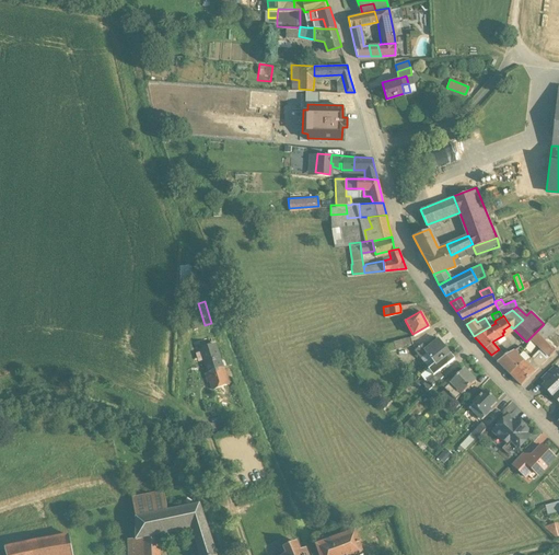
[(544,324),(536,332),(531,337),(549,355),(558,345),(558,336),(545,322),(544,324)]
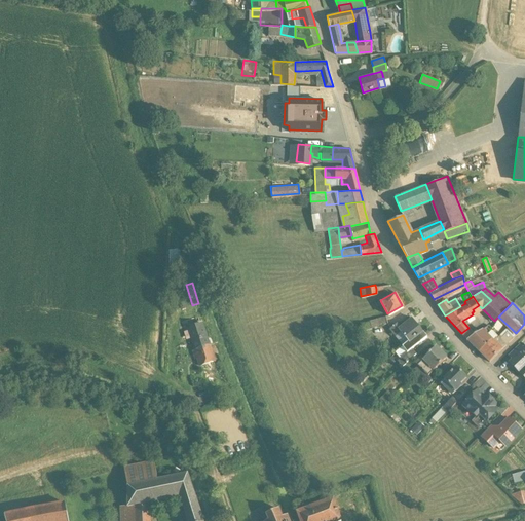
[(384,314),(375,318),(377,324),(386,322),(384,314)]
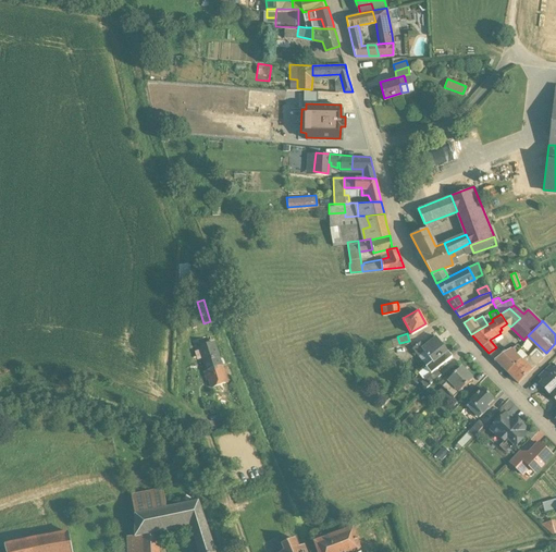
[(222,358),(214,334),(199,340),(205,364),(206,365),(202,366),(206,377),(208,376),(210,384),(229,379),(222,358)]
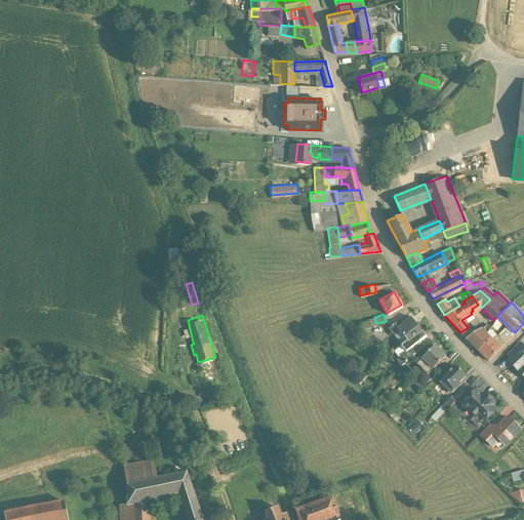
[(415,322),(410,316),(399,325),(395,321),(388,326),(394,333),(399,329),(407,340),(420,328),(419,327),(419,326),(416,322),(415,322)]
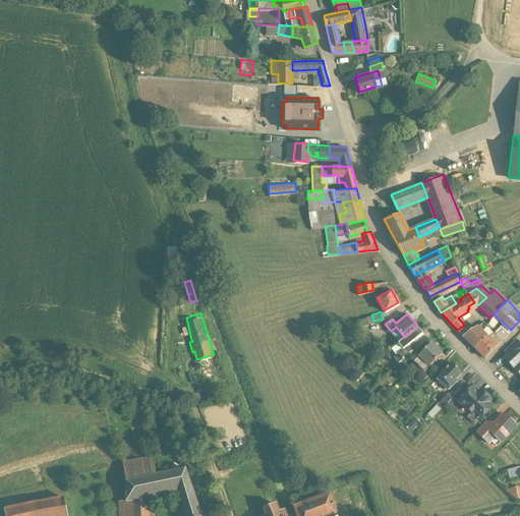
[(464,325),(457,330),(462,335),(468,330),(464,325)]
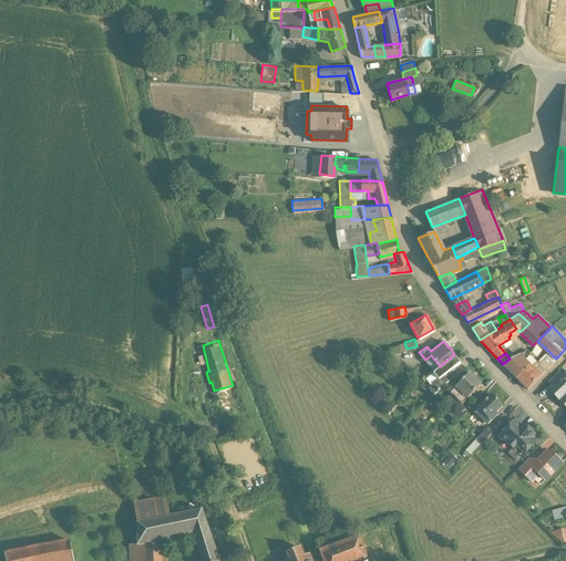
[(510,359),(503,364),(516,377),(530,364),(518,353),(510,359)]
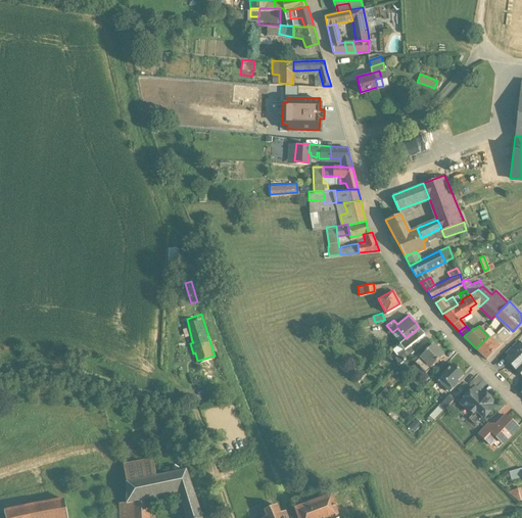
[(406,338),(399,343),(404,348),(409,345),(423,333),(419,327),(406,338)]
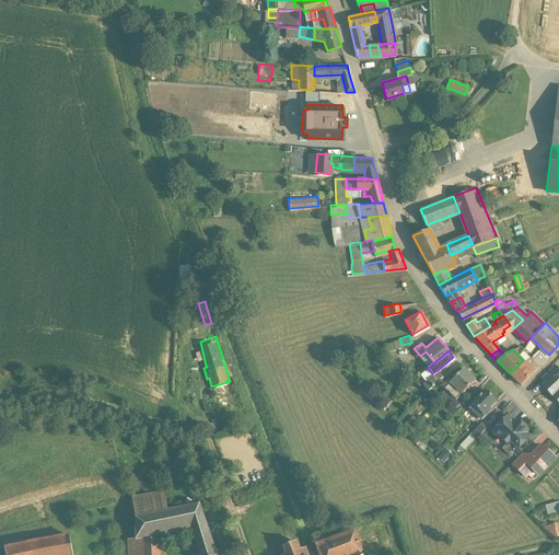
[(523,360),(510,373),(520,383),(539,365),(533,358),(530,360),(527,357),(524,361),(523,360)]
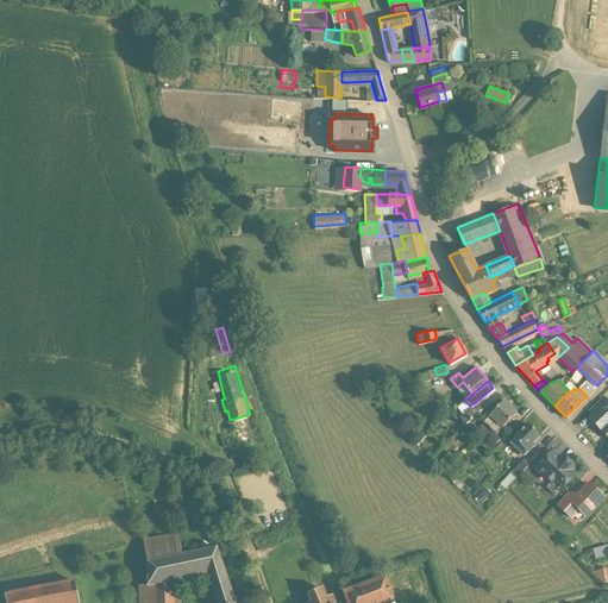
[(600,397),(588,408),(593,414),(605,402),(600,397)]
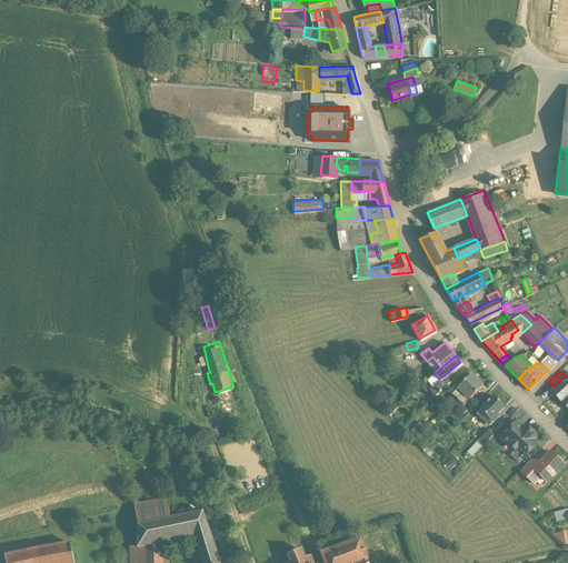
[(554,386),(551,389),(551,390),(560,400),(561,400),(567,392),(567,372),(565,375),(554,386)]
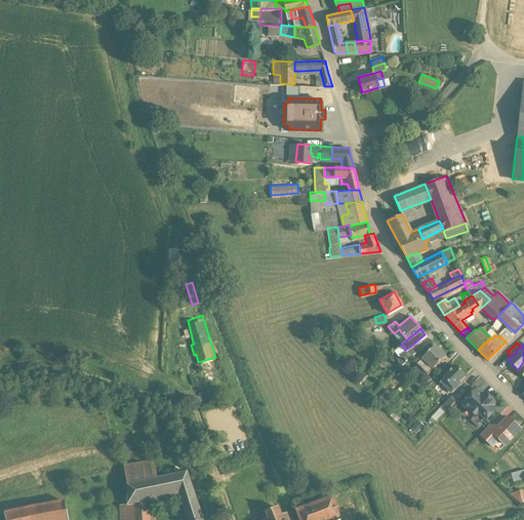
[(434,345),(421,356),(415,362),(420,367),(426,372),(432,367),(444,356),(434,345)]
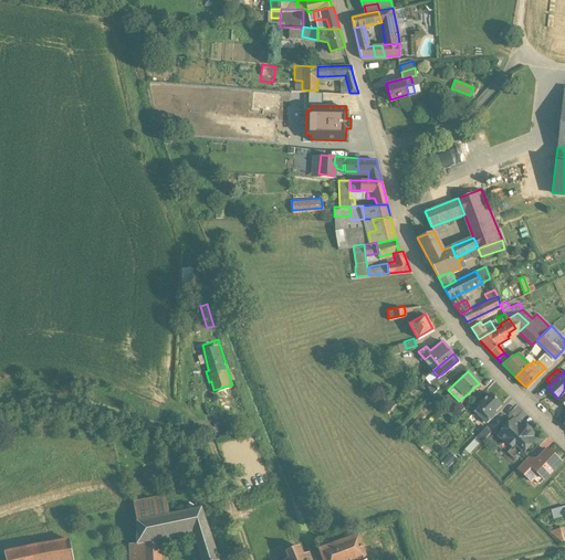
[(447,379),(442,373),(437,377),(431,381),(436,388),(447,379)]
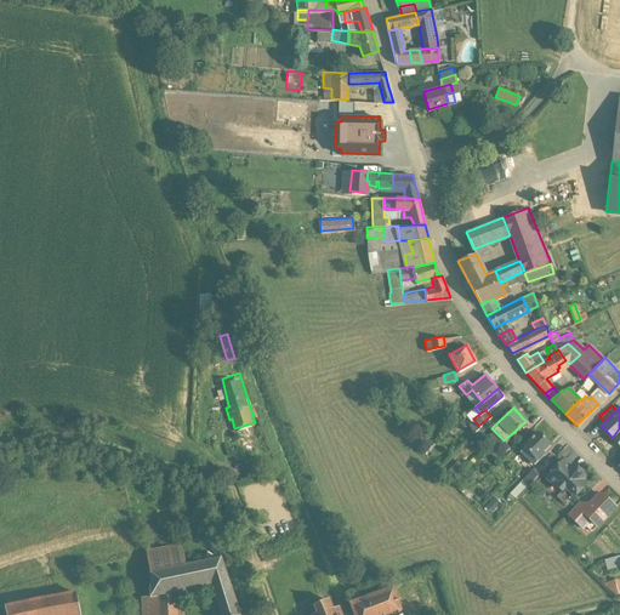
[(473,419),(467,422),(473,430),(478,426),(473,419)]
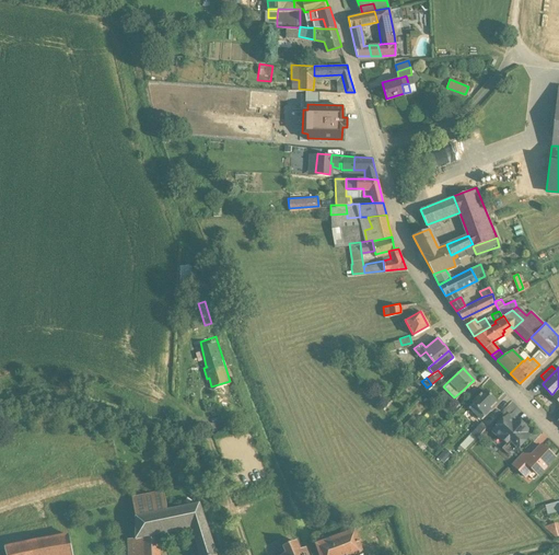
[(485,389),(468,405),(480,417),(490,408),(488,406),(495,400),(485,389)]
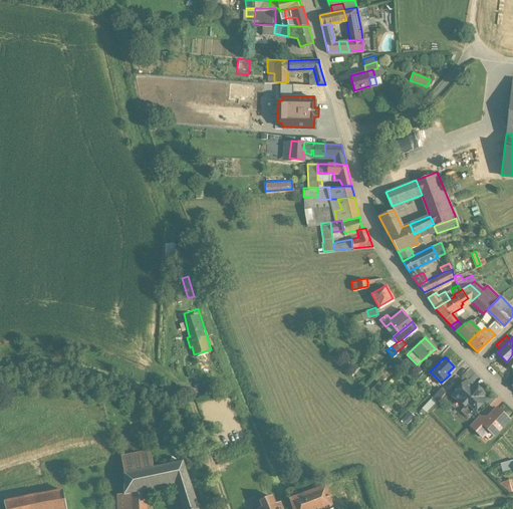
[(417,364),(412,359),(408,362),(414,367),(417,364)]
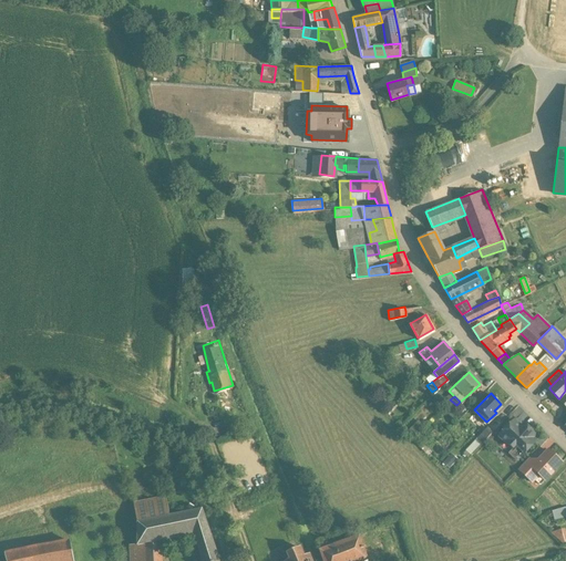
[(523,422),(520,425),(513,419),(498,434),(514,448),(516,445),(523,452),(534,439),(531,436),(534,433),(523,422)]
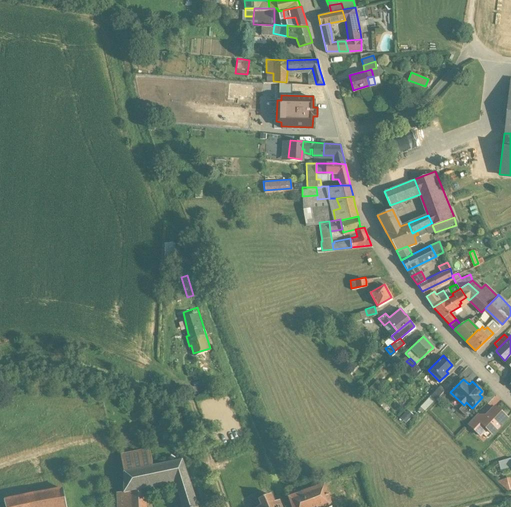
[(439,384),(430,393),(435,397),(444,389),(439,384)]
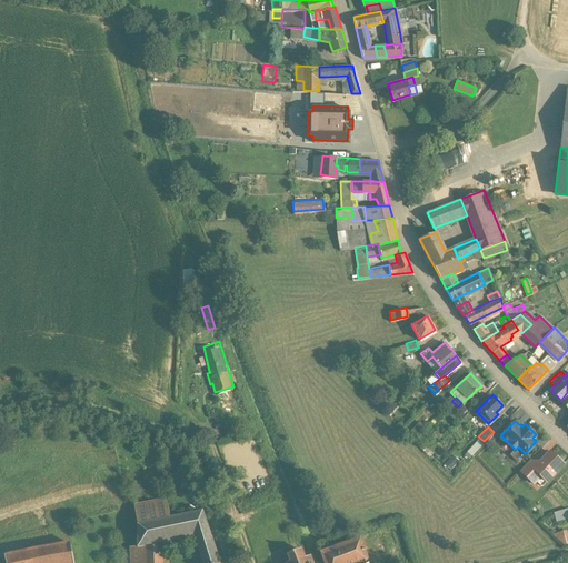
[(420,433),(415,428),(409,432),(415,439),(420,433)]
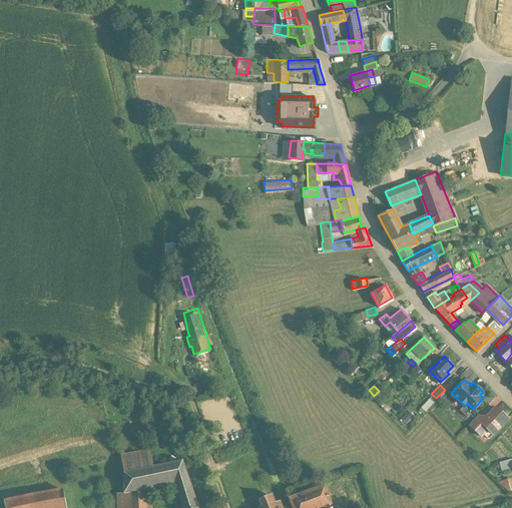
[(507,417),(495,406),(484,419),(481,423),(487,428),(492,433),(507,417)]
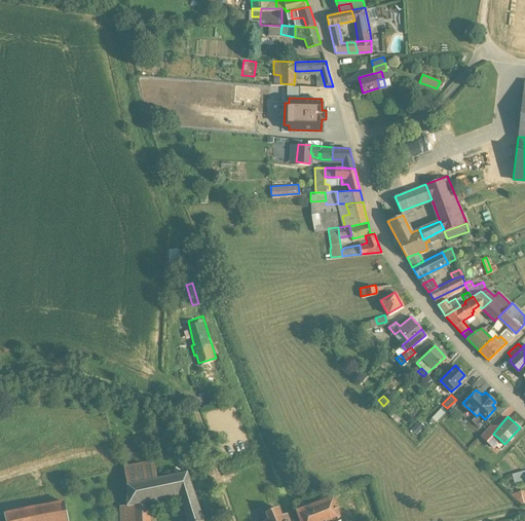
[(424,426),(419,421),(410,430),(416,435),(424,426)]
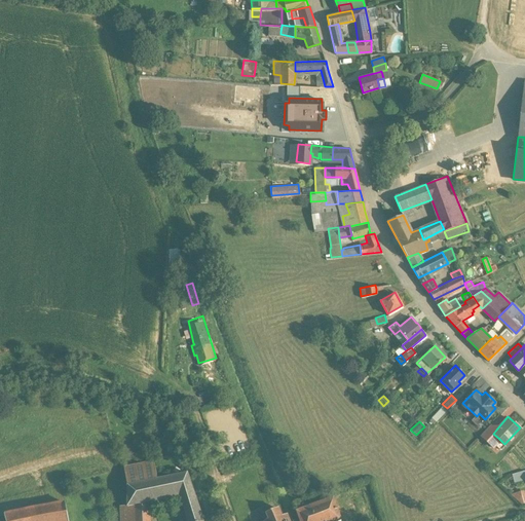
[(490,423),(480,434),(485,438),(491,432),(493,434),(496,430),(490,423)]
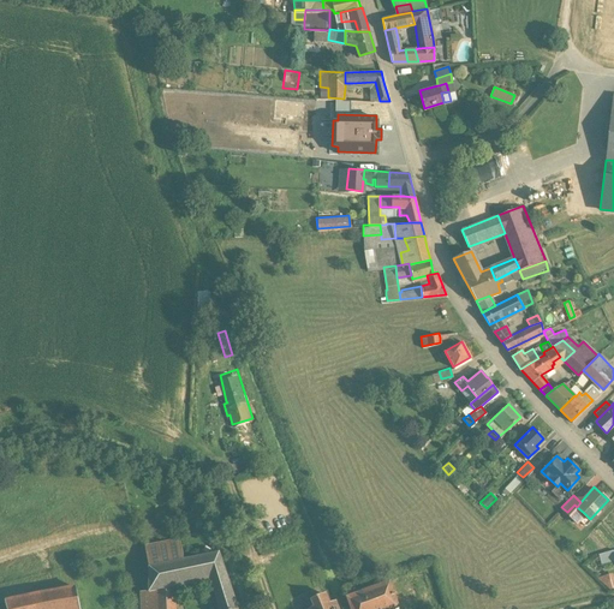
[(577,507),(574,505),(567,512),(577,520),(584,513),(577,507)]
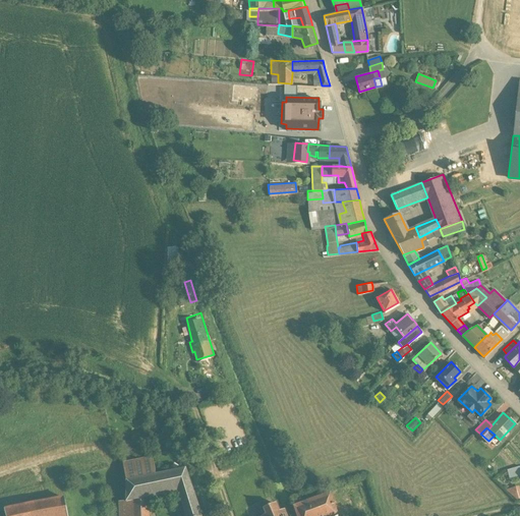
[(126,499),(149,495),(178,489),(192,486),(185,465),(156,470),(152,453),(122,460),(126,477),(126,497),(126,499)]
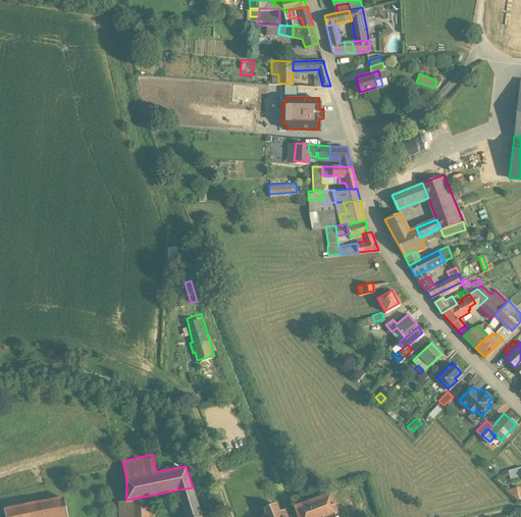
[(520,470),(519,465),(507,468),(509,477),(520,473),(520,470)]
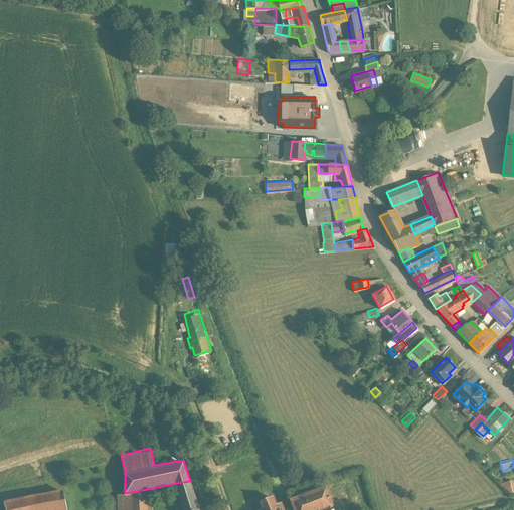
[(513,481),(513,479),(500,483),(510,493),(513,492),(513,481)]
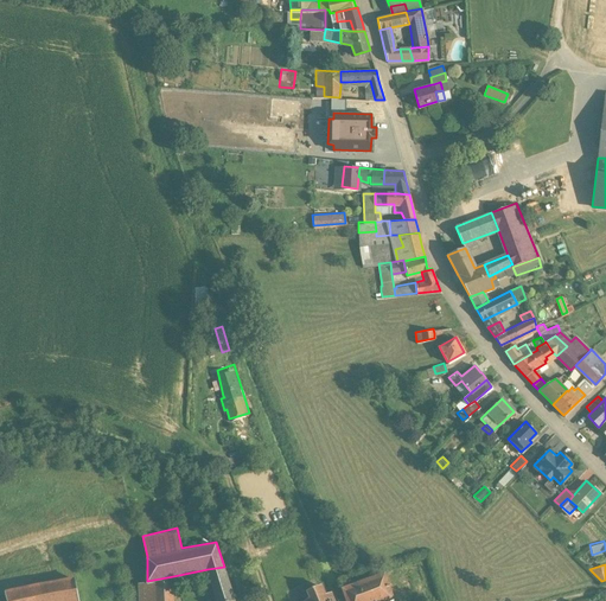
[(216,600),(227,600),(235,599),(224,567),(208,569),(216,600)]
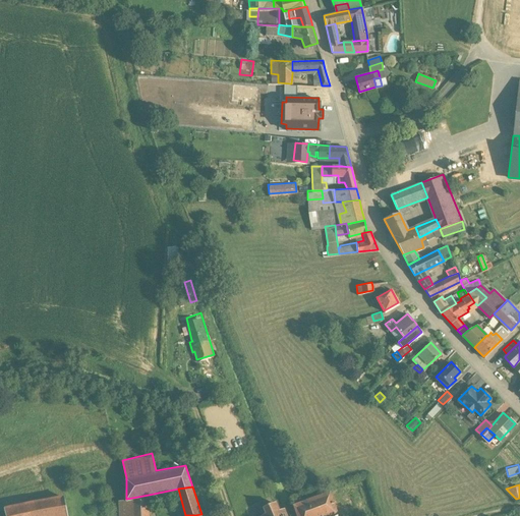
[(329,490),(293,503),(297,515),(325,515),(337,512),(329,490)]
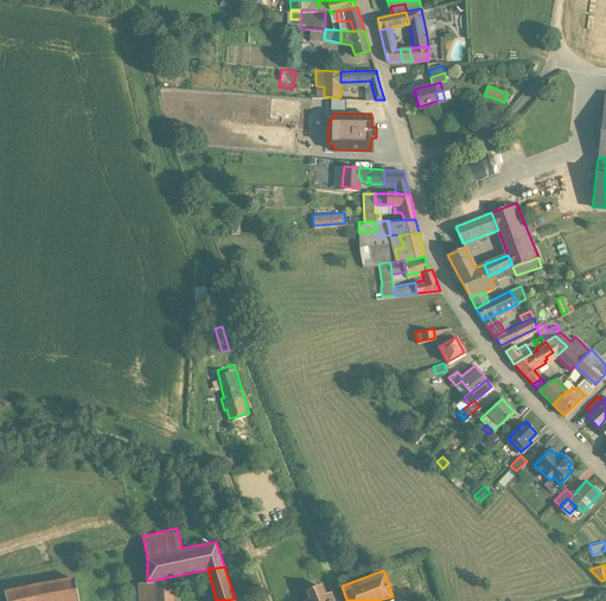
[(78,600),(74,574),(5,588),(7,600),(78,600)]
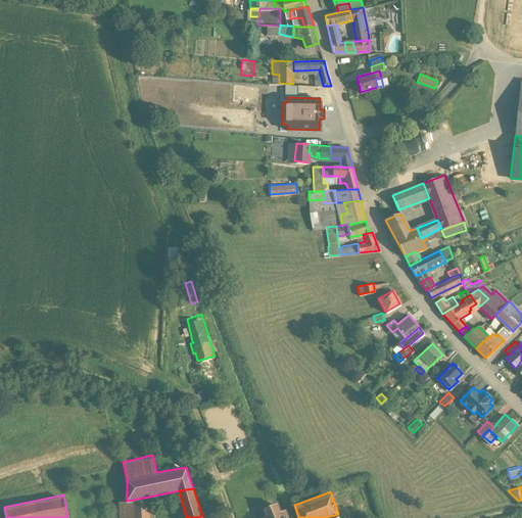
[(127,499),(119,500),(120,517),(149,517),(149,497),(127,501),(127,499)]
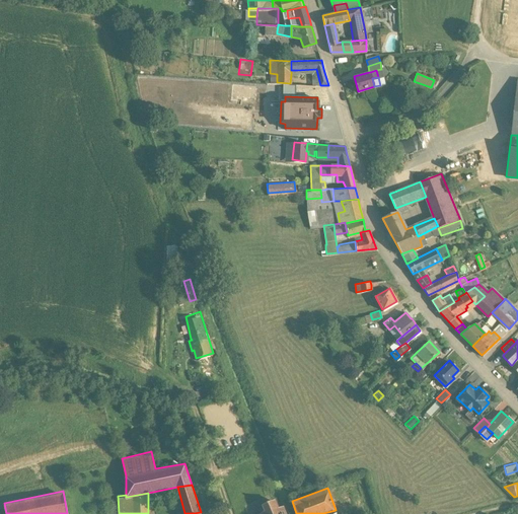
[(257,512),(257,513),(286,513),(282,503),(277,505),(274,499),(262,504),(264,509),(257,512)]
